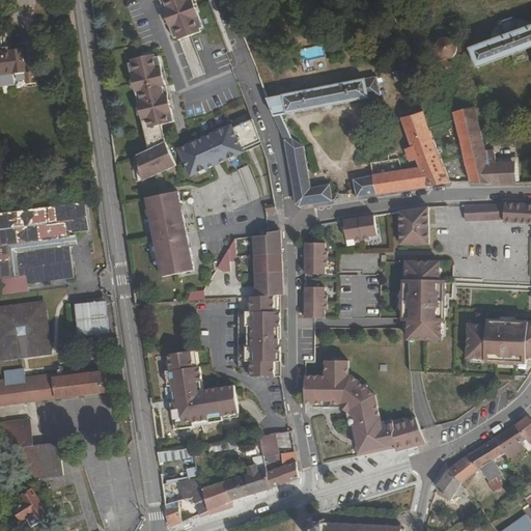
[(160,0),(174,38),(177,37),(178,39),(201,31),(200,28),(203,27),(193,0),(160,0)]
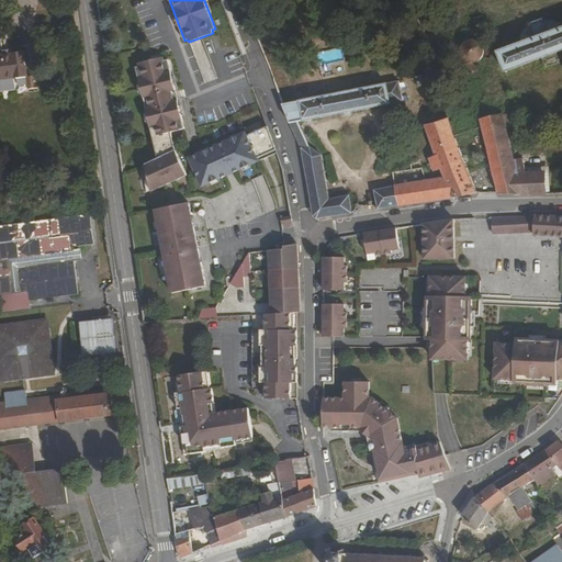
[(76,25),(74,12),(65,13),(67,27),(76,25)]
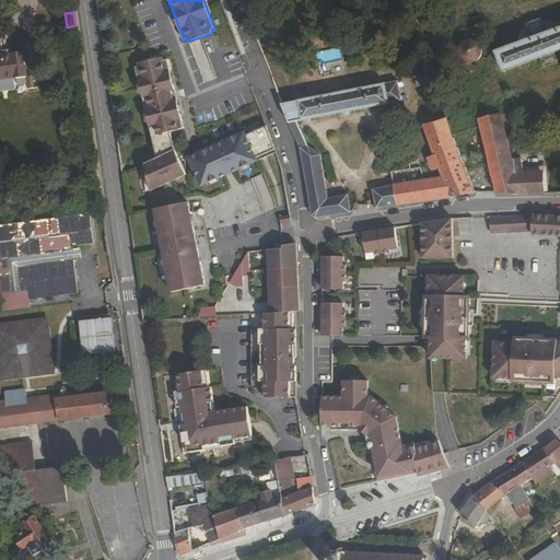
[(20,14),(15,23),(24,27),(28,19),(20,14)]
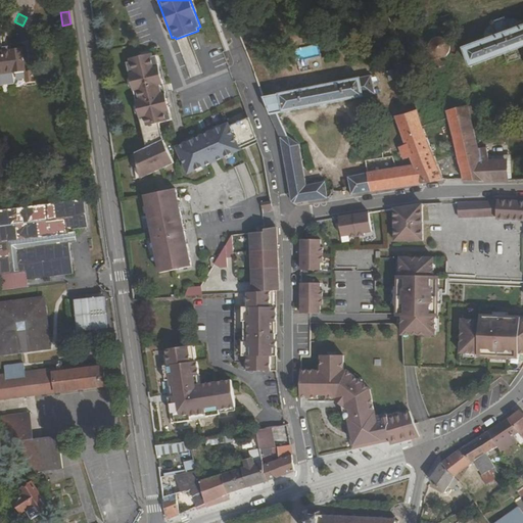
[(470,66),(522,46),(522,25),(511,30),(507,18),(506,19),(505,16),(492,20),(492,24),(488,26),(486,27),(485,28),(484,30),(484,32),(484,33),(485,35),(486,39),(463,48),(470,66)]
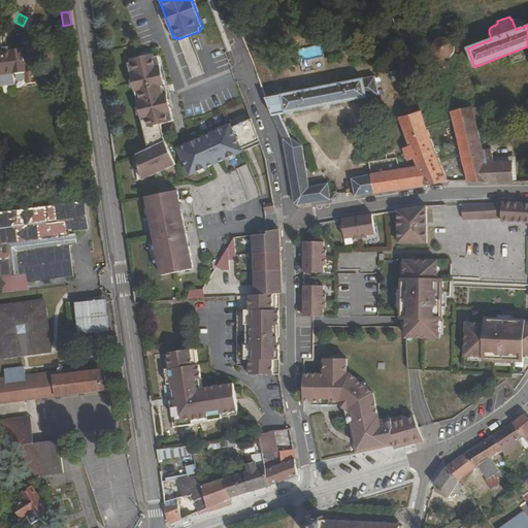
[(22,48),(10,50),(11,52),(0,53),(0,74),(14,73),(14,74),(25,72),(22,48)]
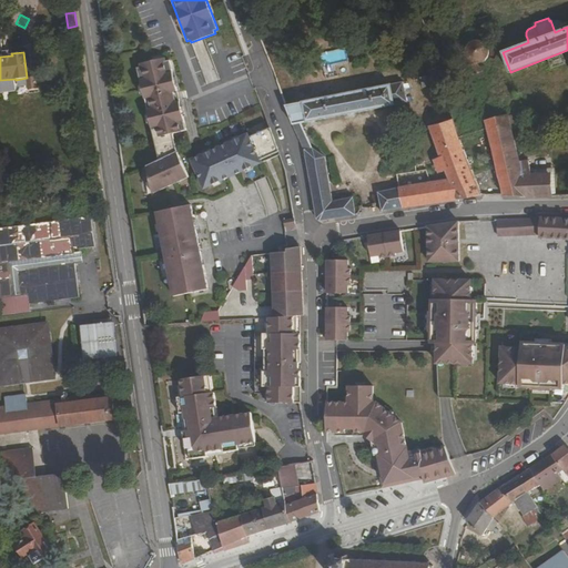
[(138,68),(160,160),(178,151),(173,133),(186,130),(170,60),(166,60),(165,57),(140,63),(141,67),(138,68)]
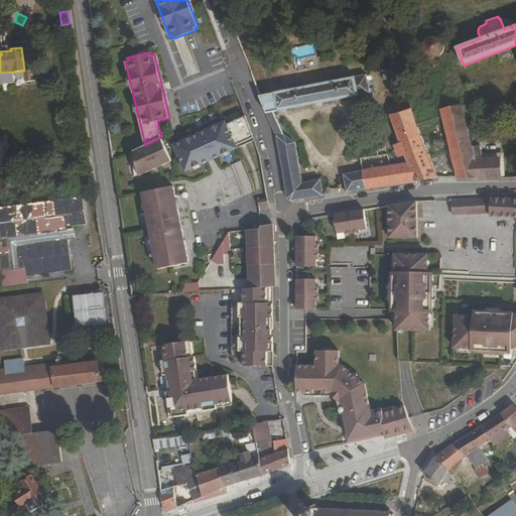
[(402,67),(382,72),(382,73),(384,80),(404,75),(402,67)]
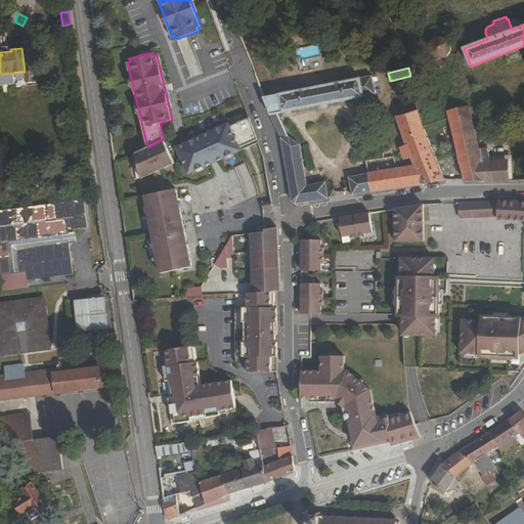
[(277,113),(376,96),(372,77),(264,97),(281,137),(293,201),(296,203),(329,198),(326,181),(307,184),(300,143),(289,136),(277,113)]
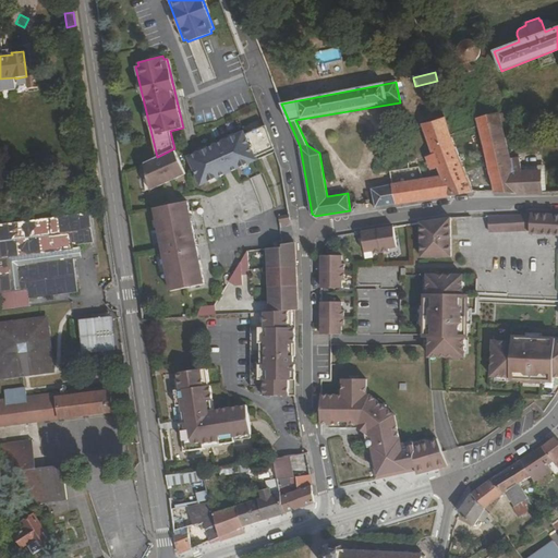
[(495,193),(520,193),(511,166),(499,112),(476,118),(478,125),(495,191),(495,193)]
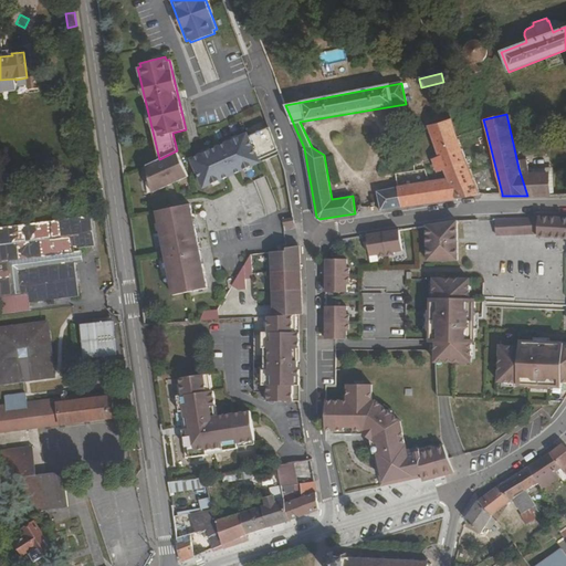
[(429,126),(450,180),(457,198),(480,195),(457,137),(451,121),(429,126)]
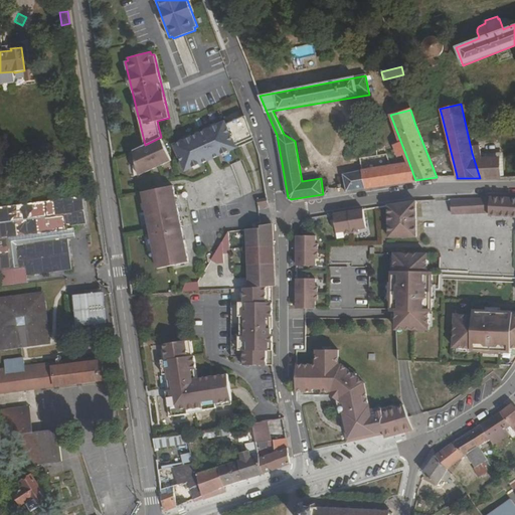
[(174,145),(185,171),(253,139),(245,115),(226,123),(225,121),(174,145)]
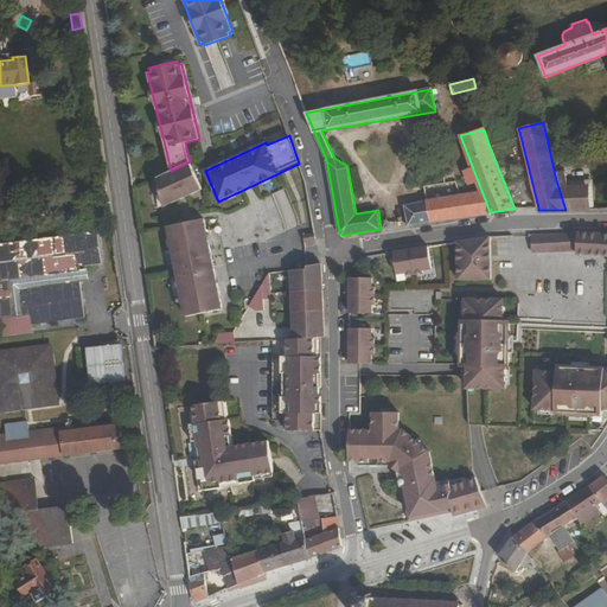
[(171,171),(158,177),(164,206),(202,189),(190,161),(171,171)]
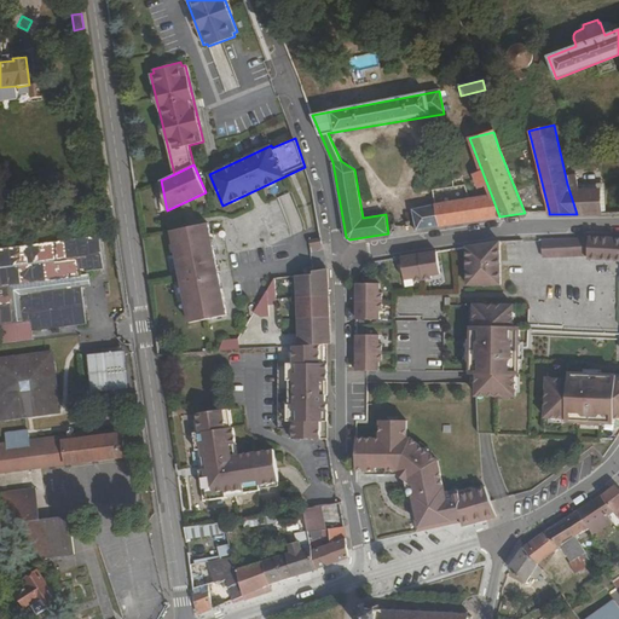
[(580,189),(579,183),(567,184),(577,214),(600,214),(600,189),(580,189)]
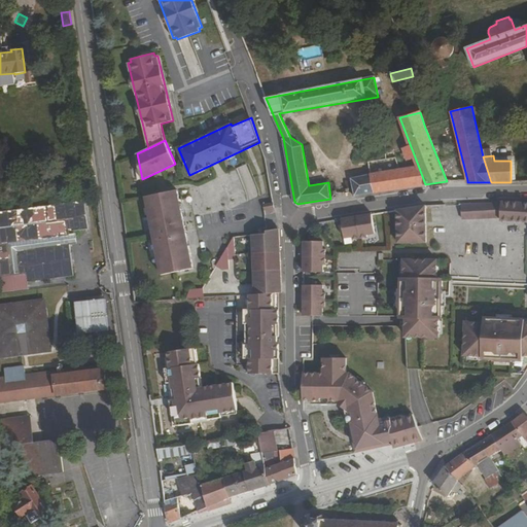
[(403,187),(425,184),(419,168),(405,170),(400,171),(403,187)]
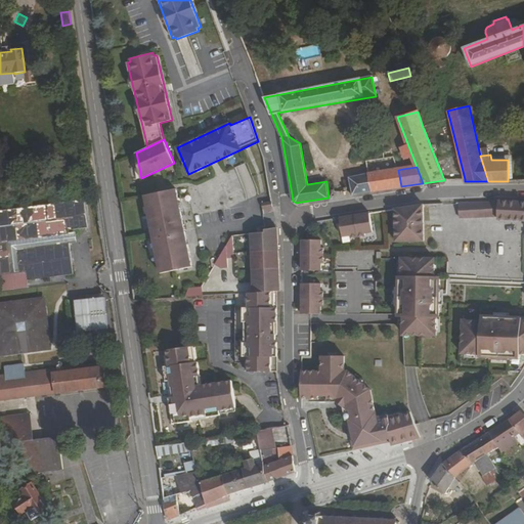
[(398,170),(378,173),(381,190),(401,186),(398,170)]
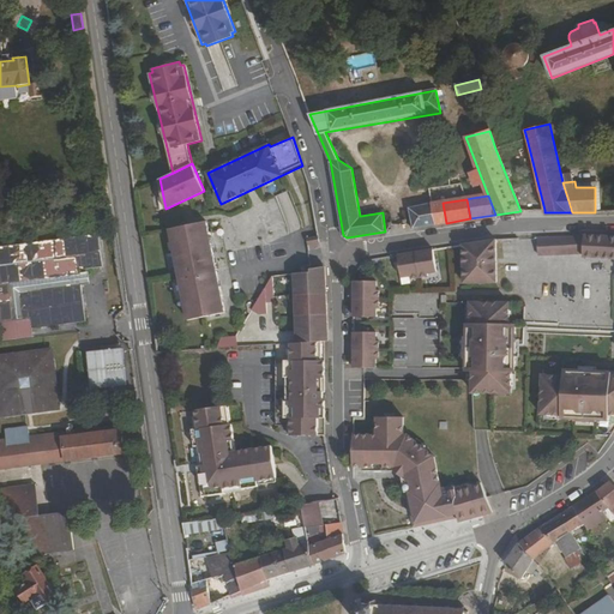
[(443,203),(419,206),(409,208),(414,228),(446,223),(443,203)]
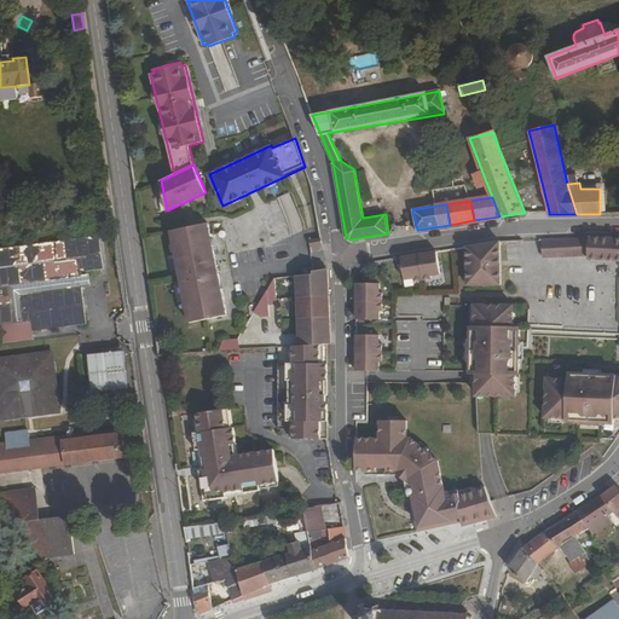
[(208,223),(171,231),(190,323),(227,314),(208,223)]
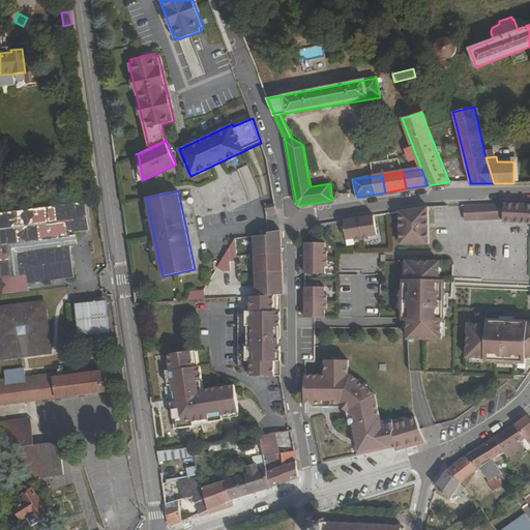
[(67,232),(88,230),(85,202),(0,212),(0,276),(27,273),(28,283),(74,276),(69,246),(67,236),(67,232)]
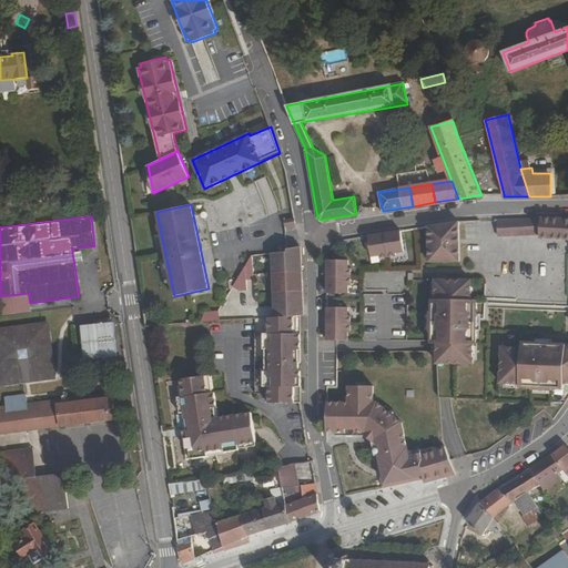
[(567,217),(541,216),(540,237),(567,239),(567,217)]
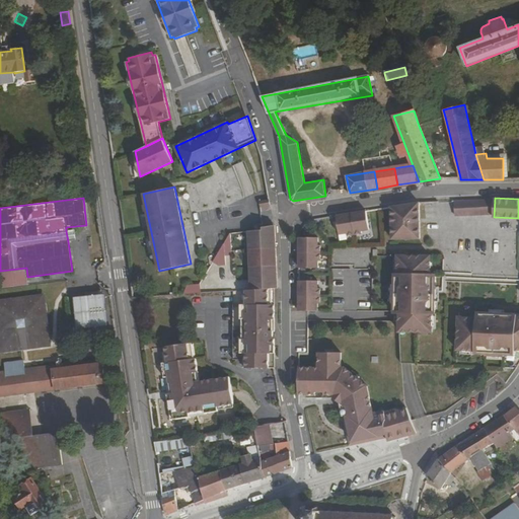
[(420,202),(391,207),(392,238),(421,238),(420,202)]
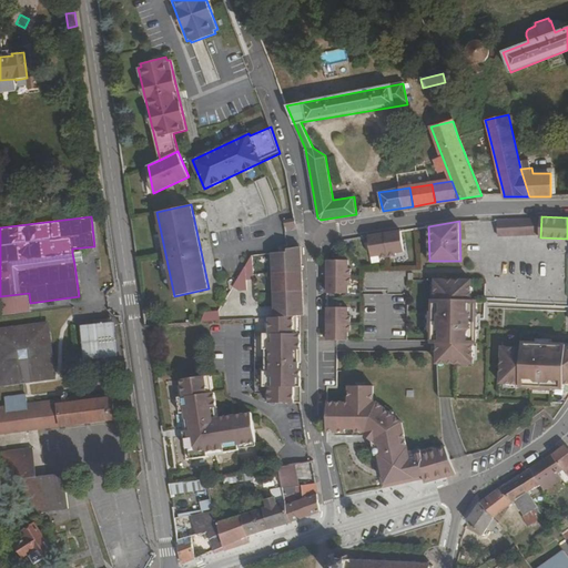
[(396,252),(404,251),(402,230),(368,235),(372,256),(379,254),(381,257),(397,255),(396,252)]
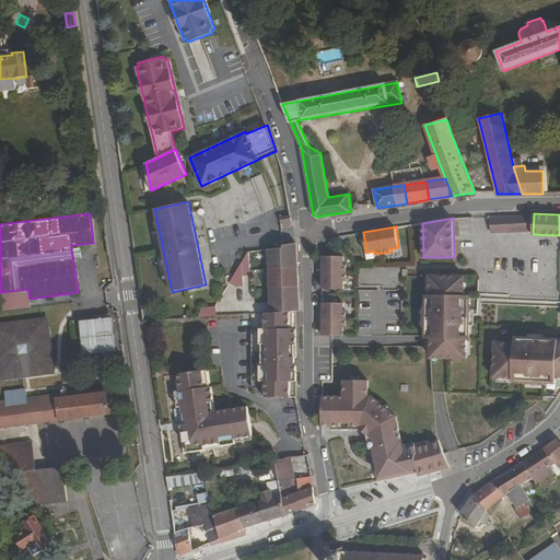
[(271,303),(300,301),(298,242),(284,244),(284,247),(268,249),(271,303)]
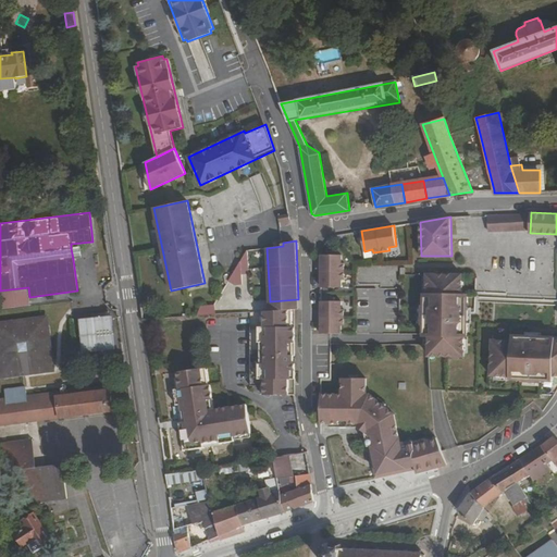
[(71,248),(73,259),(81,257),(79,246),(71,248)]
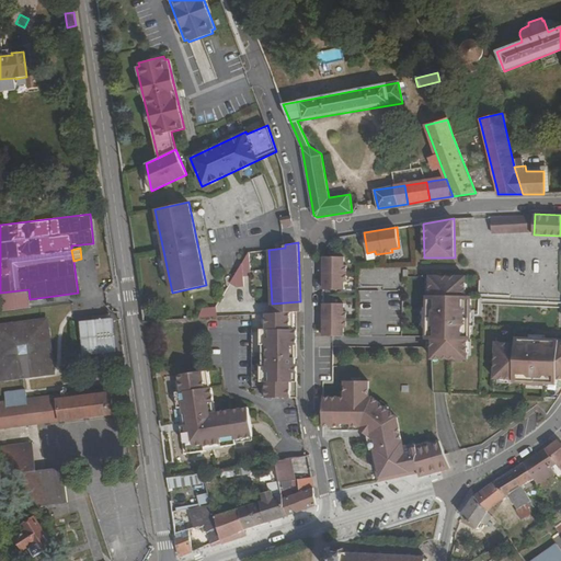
[(249,252),(235,275),(237,287),(245,286),(244,276),(251,275),(249,252)]
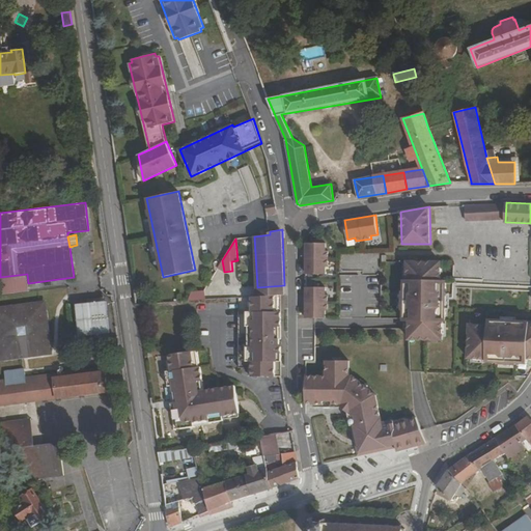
[(306,242),(306,274),(326,273),(326,266),(329,266),(329,250),(326,250),(326,243),(306,242)]
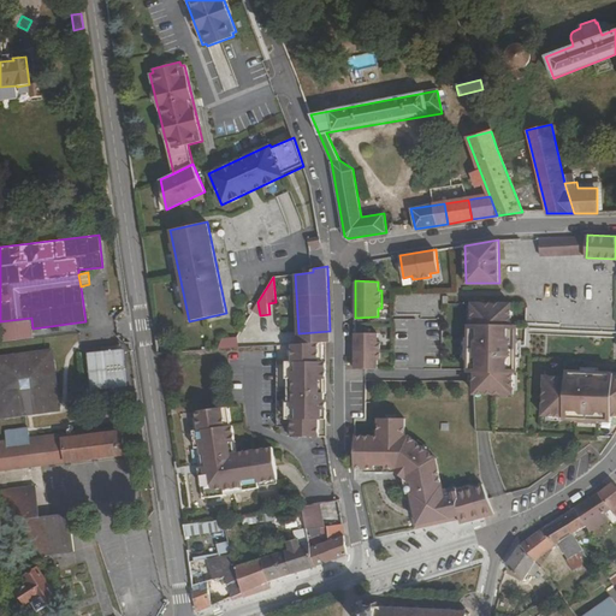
[(474,372),(474,380),(474,388),(514,391),(514,373),(516,373),(517,325),(511,325),(511,303),(472,303),(472,324),(468,324),(468,372),(474,372)]
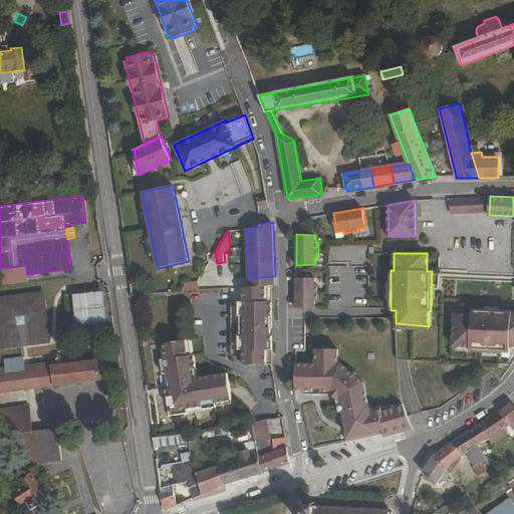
[(0,285),(28,281),(27,274),(26,265),(0,268),(0,285)]
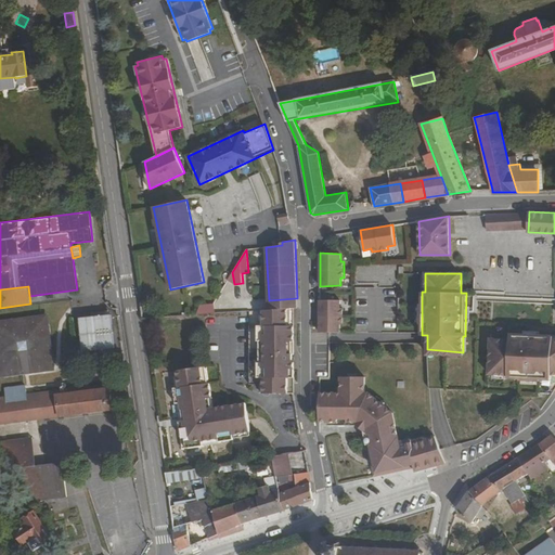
[(297,298),(269,300),(269,309),(295,308),(297,308),(297,298)]
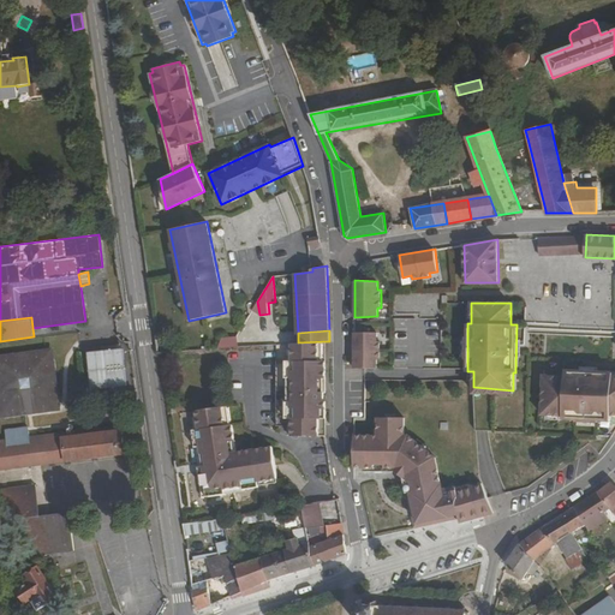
[(354,332),(356,368),(377,368),(377,359),(380,358),(380,341),(377,341),(377,332),(354,332)]
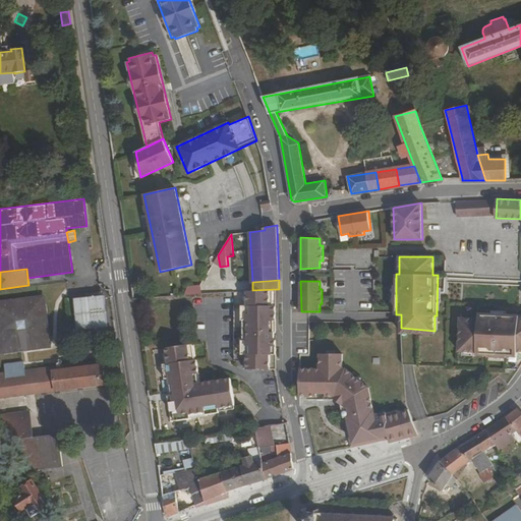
[(188,285),(185,294),(201,293),(200,284),(200,285),(188,285)]
